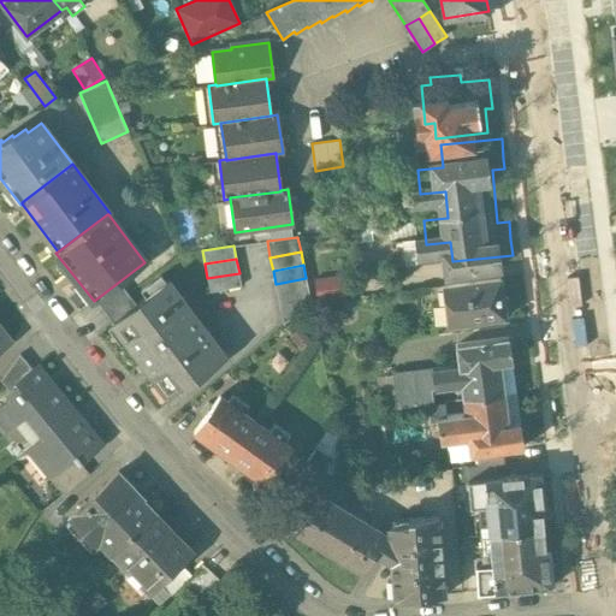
[(455,276),(458,319),(515,314),(510,270),(455,276)]
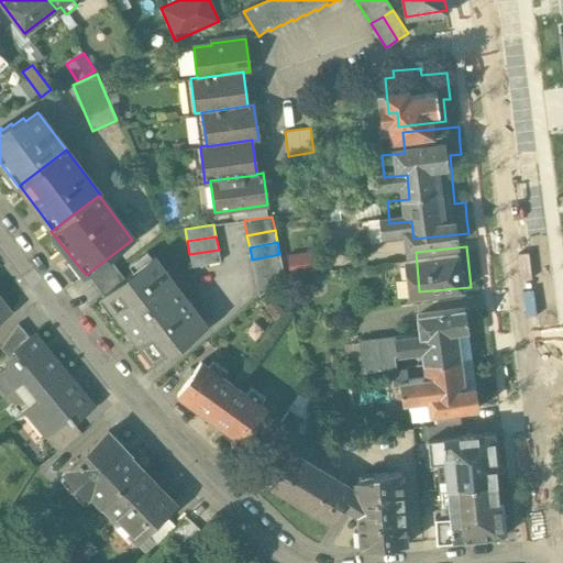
[(219,250),(189,254),(192,267),(221,262),(219,250)]
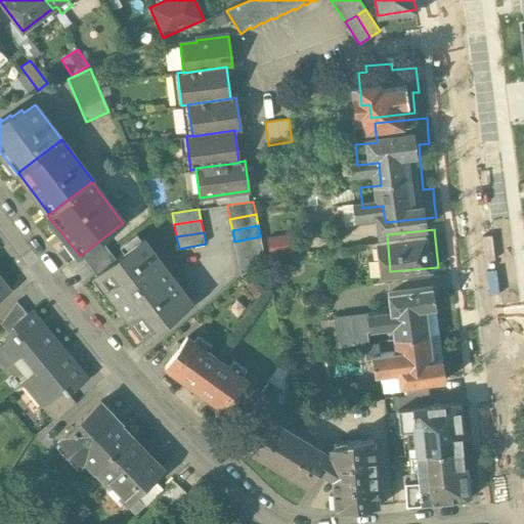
[(260,236),(234,242),(236,253),(262,248),(260,236)]
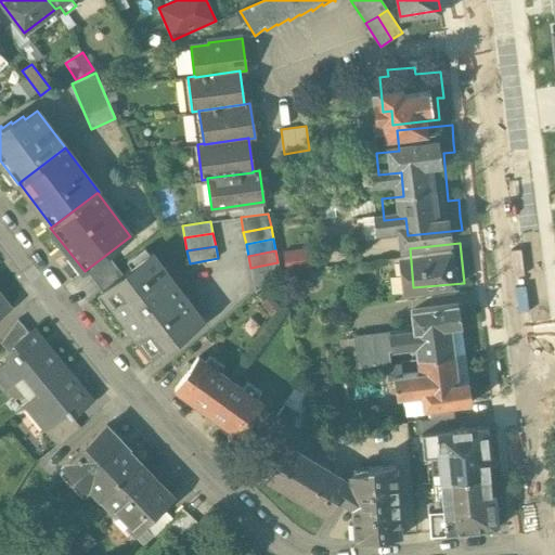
[(202,321),(151,253),(123,274),(102,289),(154,360),(202,321)]
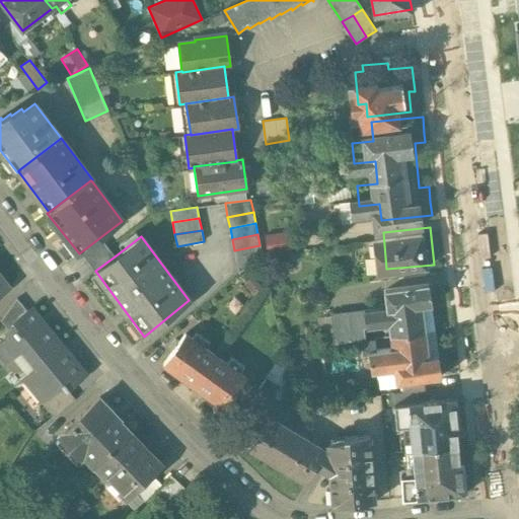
[(100,237),(81,252),(88,262),(107,247),(100,237)]
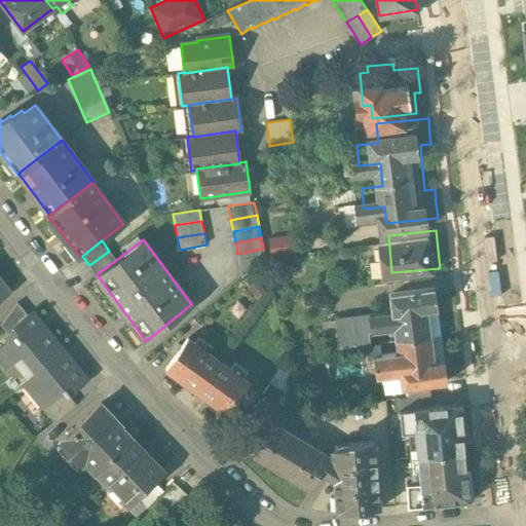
[(263,249),(237,254),(242,276),(264,260),(264,259),(265,256),(263,249)]
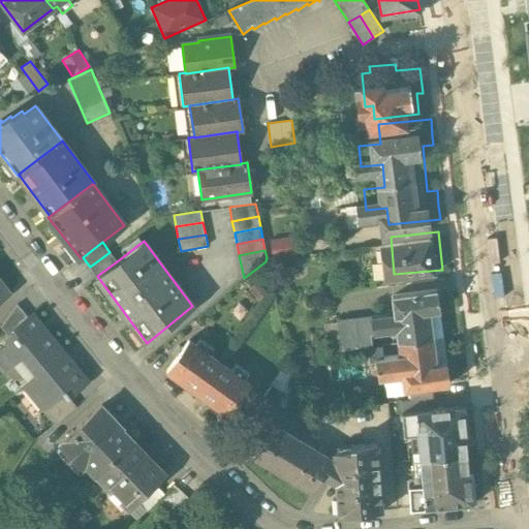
[(110,252),(90,267),(97,276),(117,261),(110,252)]
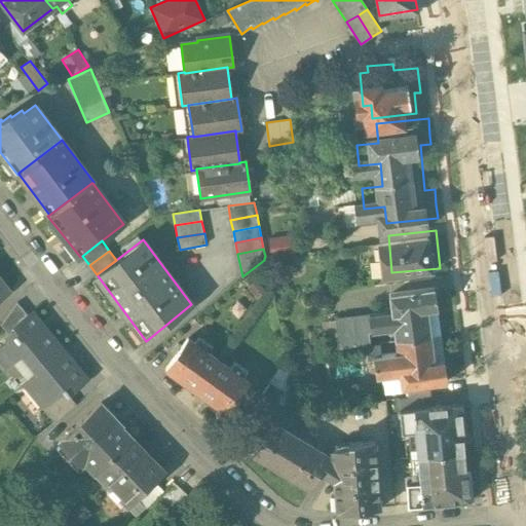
[(393,385),(457,379),(456,367),(454,350),(444,351),(439,300),(449,299),(448,289),(446,276),(400,280),(402,299),(378,301),(380,324),(404,322),(405,338),(382,340),(384,368),(391,367),(393,385)]
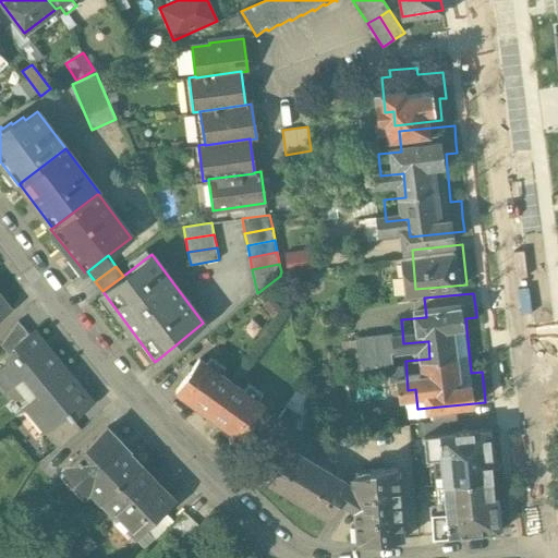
[(0,296),(0,317),(10,310),(0,296)]
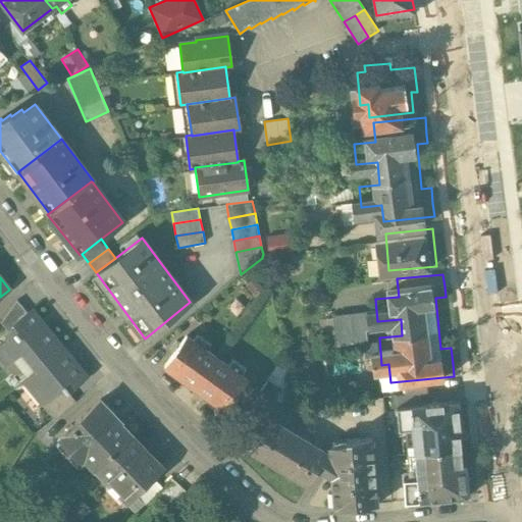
[(27,312),(17,300),(0,322),(9,332),(12,329),(11,328),(21,320),(19,318),(27,312)]
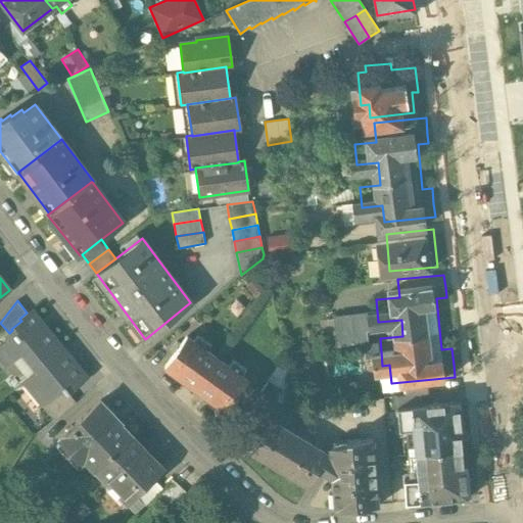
[(62,351),(29,311),(27,313),(19,319),(21,321),(11,329),(12,330),(14,333),(0,345),(0,351),(9,364),(22,351),(38,370),(40,369),(62,351)]
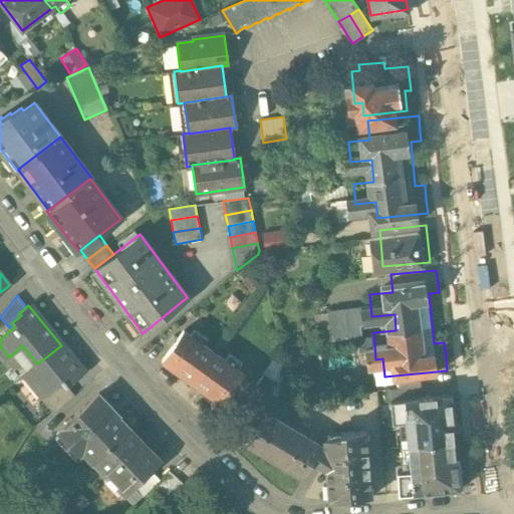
[(356,308),(328,312),(331,334),(331,340),(361,336),(359,323),(358,323),(356,308)]
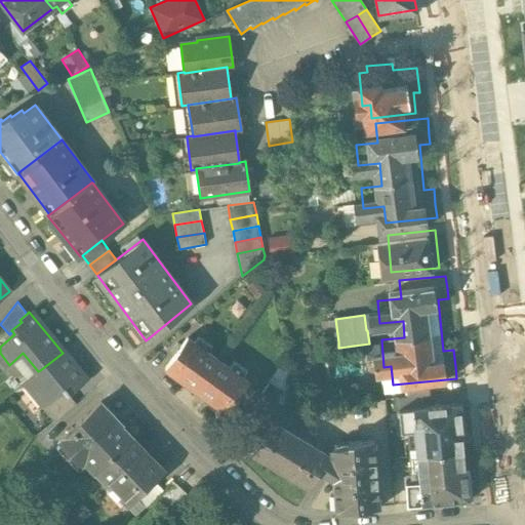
[(326,332),(283,337),(285,355),(338,348),(338,341),(327,344),(326,332)]
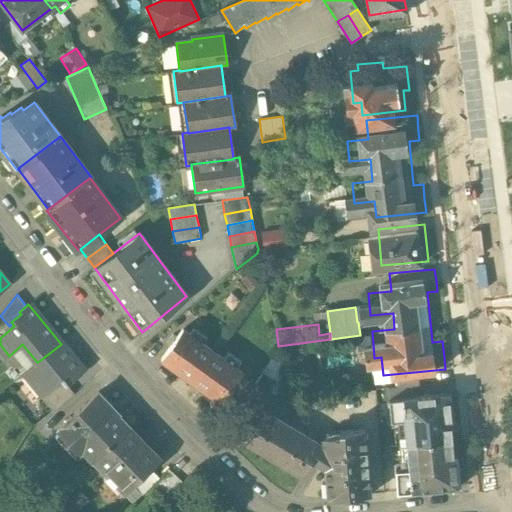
[(191,381),(212,351),(182,330),(162,359),(191,381)]
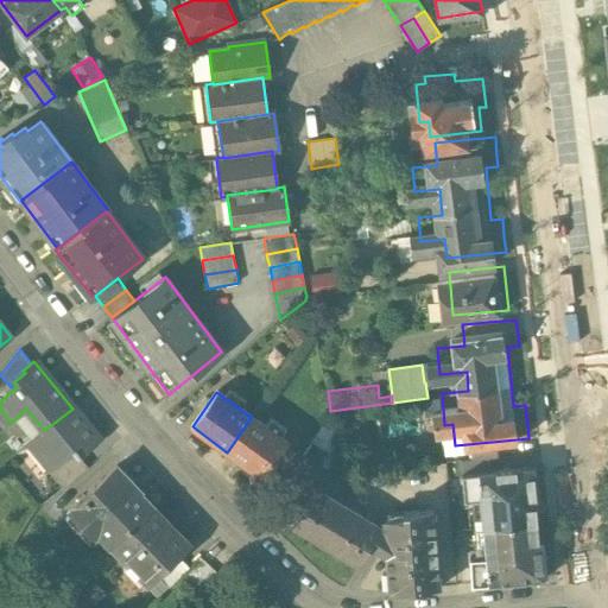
[(73,409),(46,429),(44,430),(31,441),(52,468),(54,468),(74,451),(78,457),(80,456),(99,441),(73,409)]
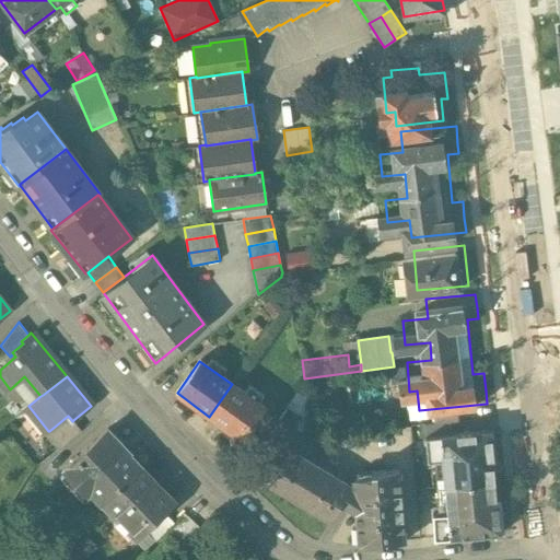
[(232,384),(209,417),(242,440),(265,408),(232,384)]
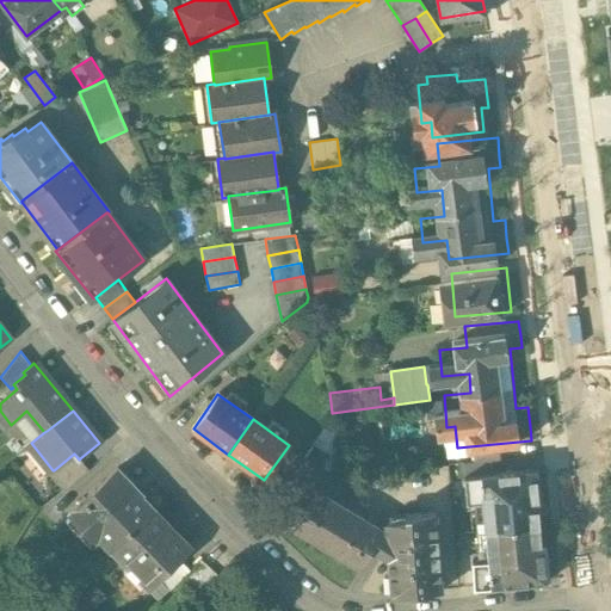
[(74,454),(54,470),(53,470),(49,474),(62,491),(88,470),(80,458),(79,460),(74,454)]
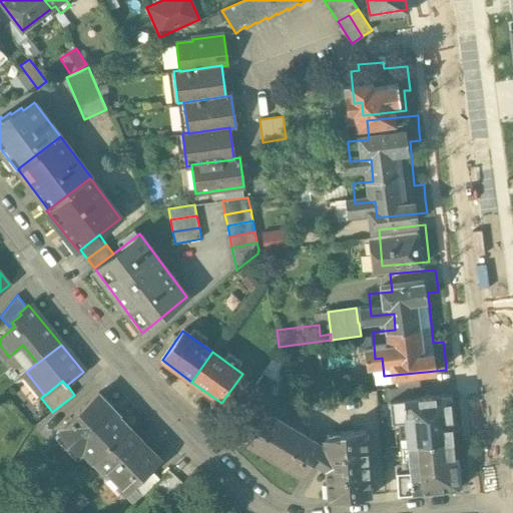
[(119,415),(98,393),(58,432),(78,453),(81,450),(93,463),(94,462),(130,428),(118,416),(119,415)]
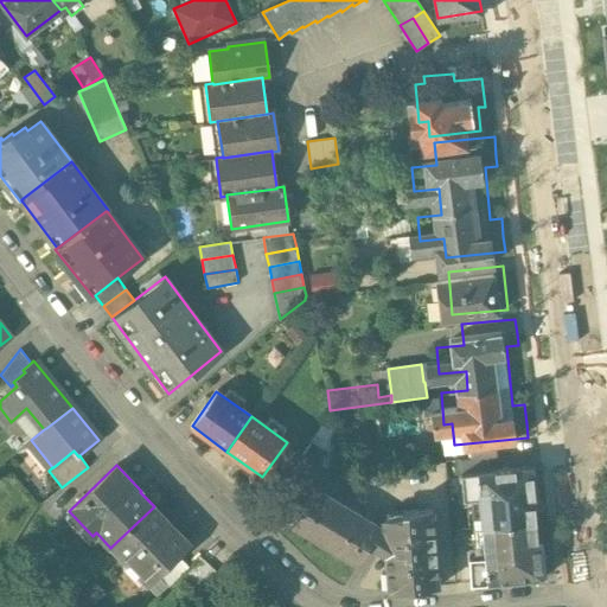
[(532,466),(513,468),(494,470),(461,473),(464,499),(479,498),(483,526),(536,522),(534,505),(536,505),(536,504),(538,504),(535,467),(532,467),(532,466)]
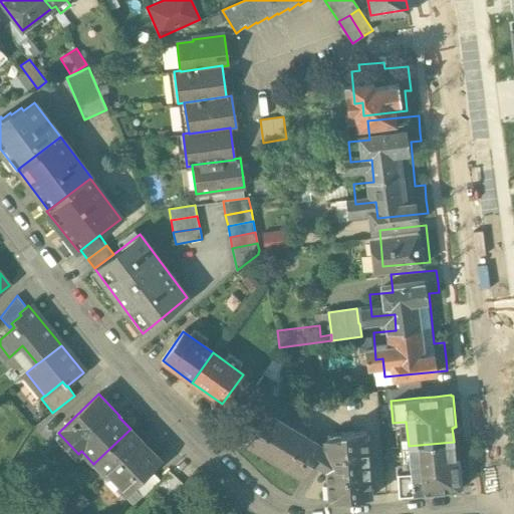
[(271,459),(290,428),(259,409),(240,440),(271,459)]
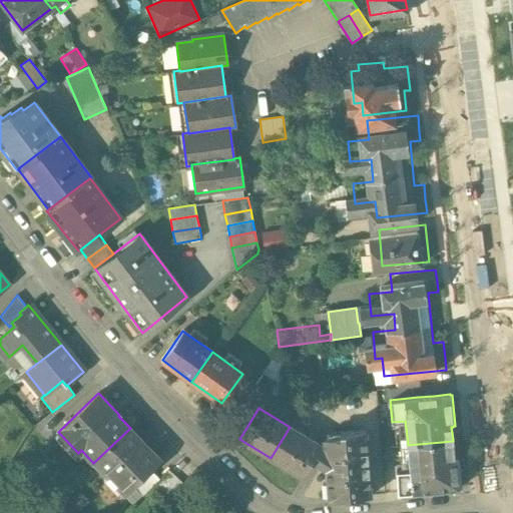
[(290,427),(271,458),(302,477),(321,446),(290,427)]
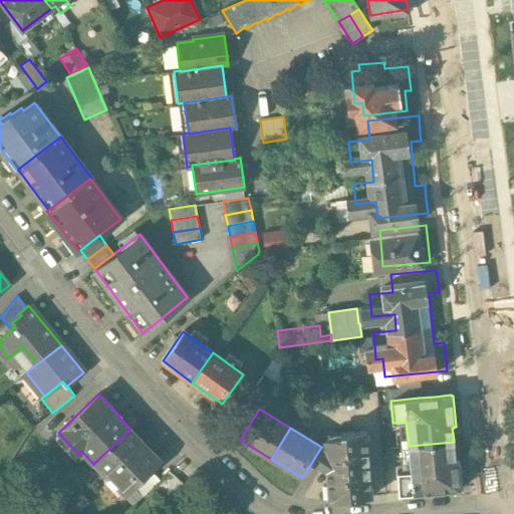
[(131,429),(94,463),(107,477),(111,473),(127,490),(123,493),(124,495),(151,470),(161,460),(142,440),(141,442),(130,431),(132,429),(131,429)]
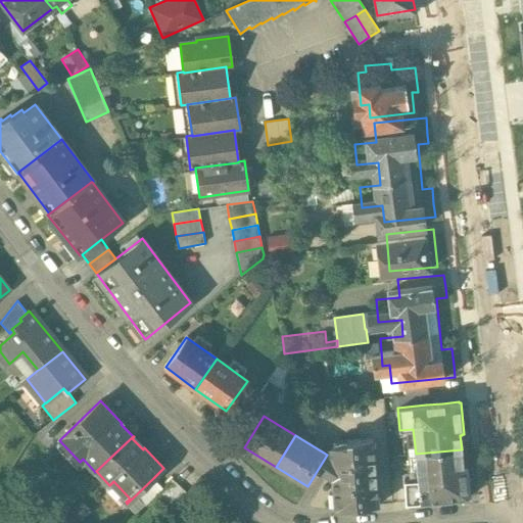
[(372,438),(346,439),(346,444),(330,446),(335,509),(378,505),(377,505),(372,439),(372,438)]
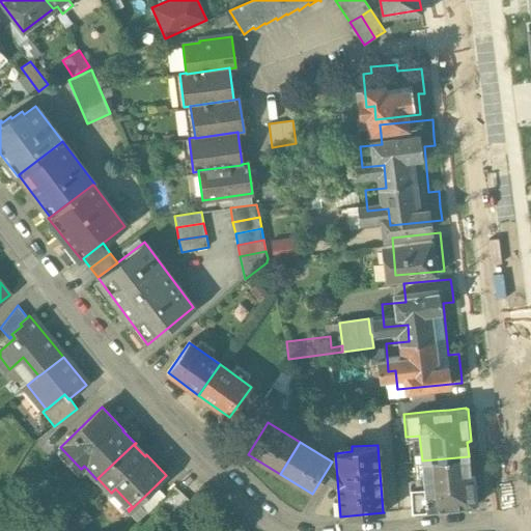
[(469,456),(422,460),(424,486),(411,487),(413,510),(443,507),(443,508),(475,504),(477,504),(474,472),(472,472),(470,472),(469,456)]
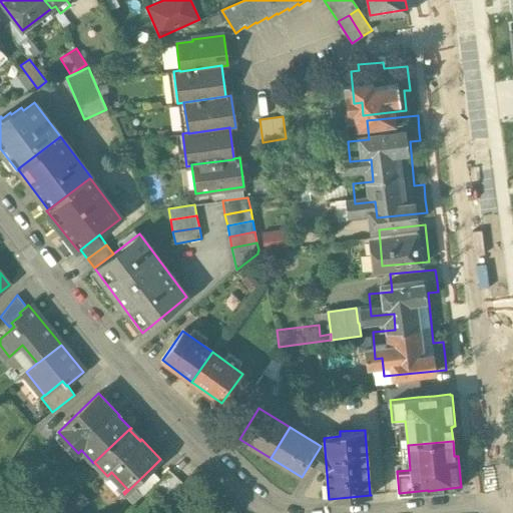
[(150,469),(133,486),(142,496),(159,479),(150,469)]
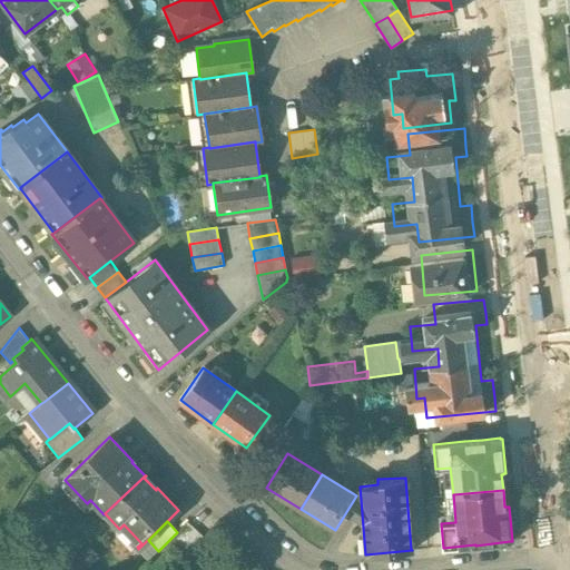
[(204,538),(188,522),(174,539),(182,546),(183,544),(190,552),(204,538)]
